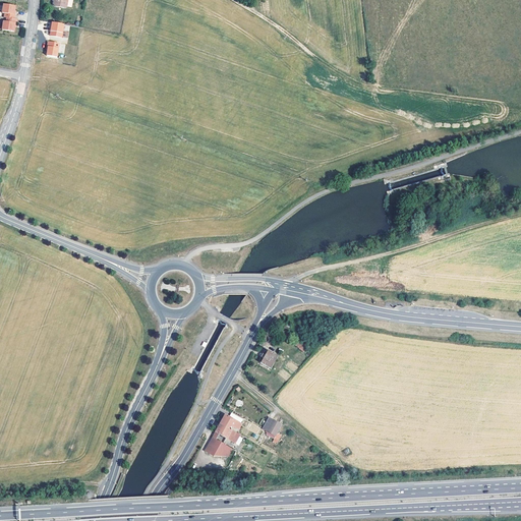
[(58,0),(58,5),(58,6),(68,9),(70,4),(70,0),(58,0)]
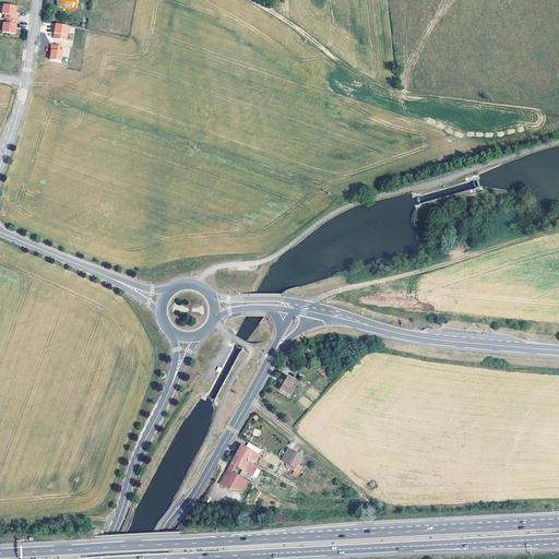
[(16,7),(3,4),(2,13),(6,14),(4,19),(7,19),(15,20),(16,15),(15,15),(15,11),(16,7)]
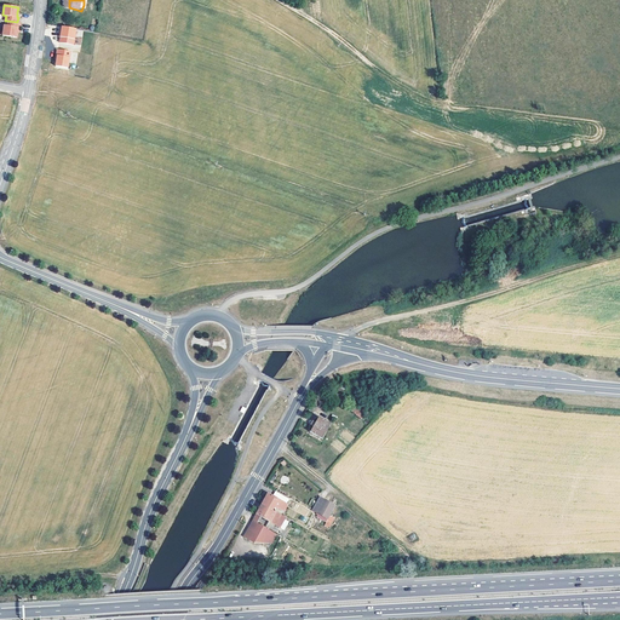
[(17,22),(7,21),(7,26),(4,24),(4,30),(3,35),(16,38),(17,32),(18,28),(19,28),(21,23),(17,22)]
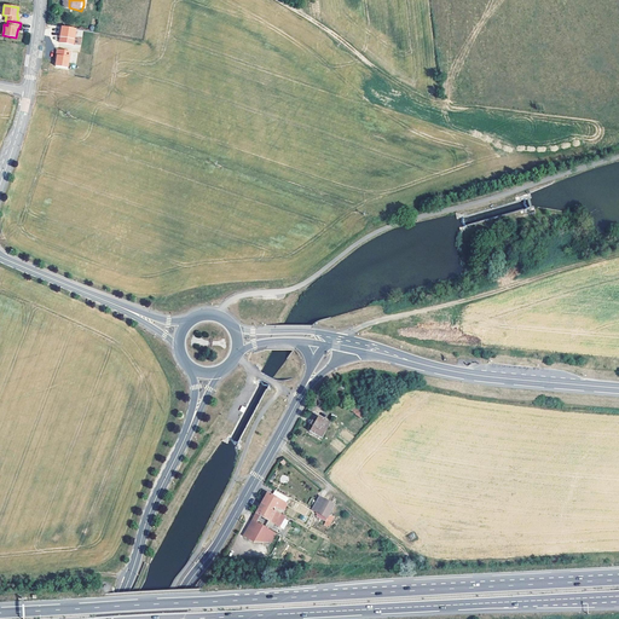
[(79,30),(64,28),(63,33),(64,33),(63,38),(62,44),(76,46),(79,30)]
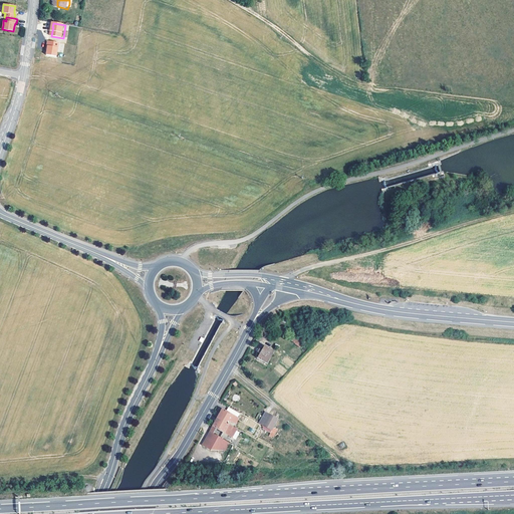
[(60,44),(49,42),(48,46),(49,47),(48,50),(47,55),(57,57),(60,44)]
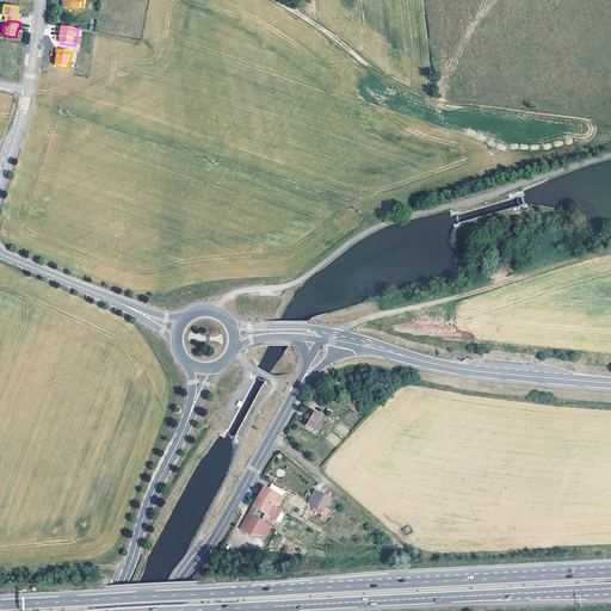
[(343,381),(338,377),(334,382),(332,384),(337,388),(343,381)]
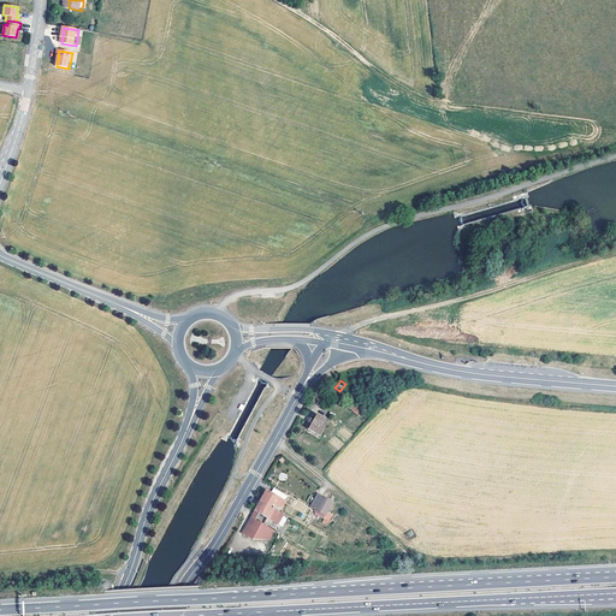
[(329,395),(325,394),(319,403),(323,406),(329,395)]
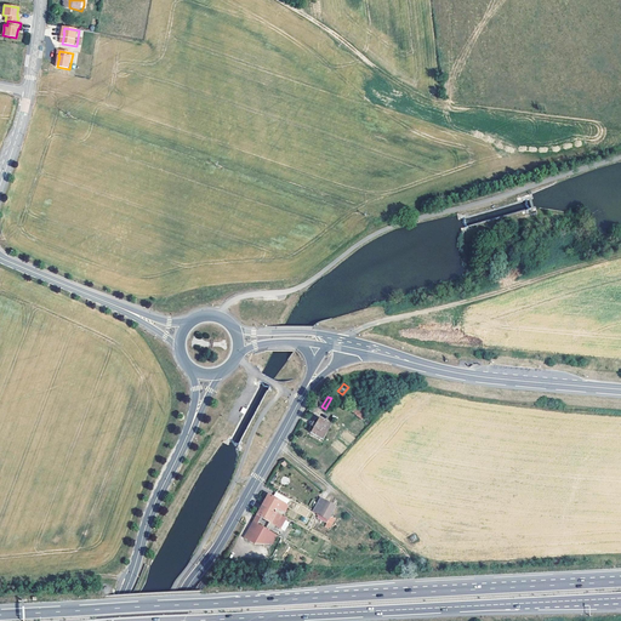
[(366,415),(355,406),(351,412),(362,421),(366,415)]
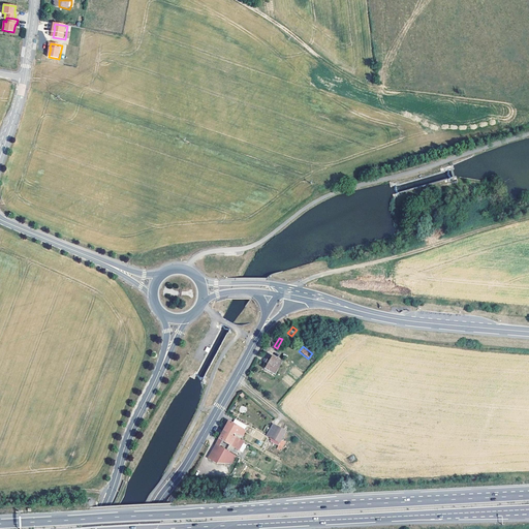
[(282,362),(272,355),(265,369),(275,375),(282,362)]
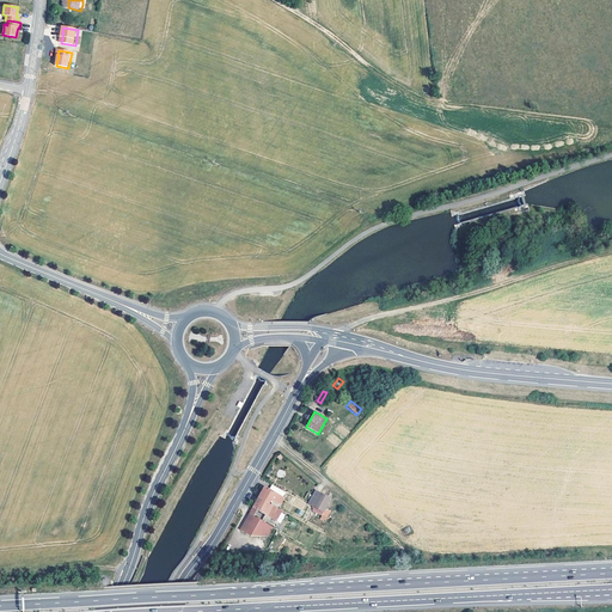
[(270,490),(265,488),(259,497),(279,508),(285,499),(283,499),(277,495),(280,490),(273,487),(270,490)]
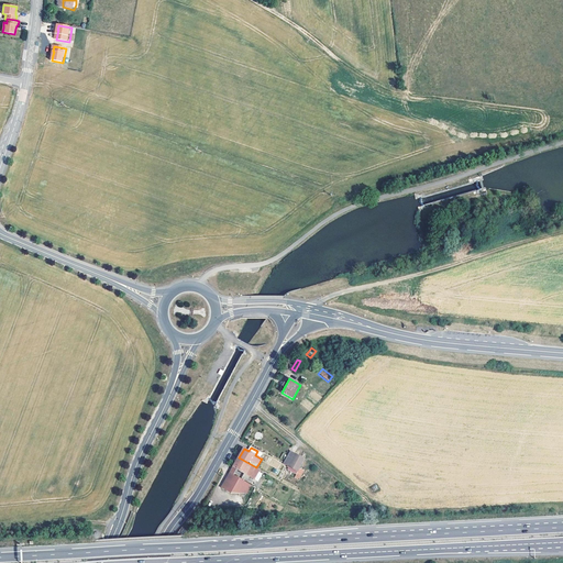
[(305,460),(291,452),(280,471),(298,481),(302,473),(299,471),(305,460)]
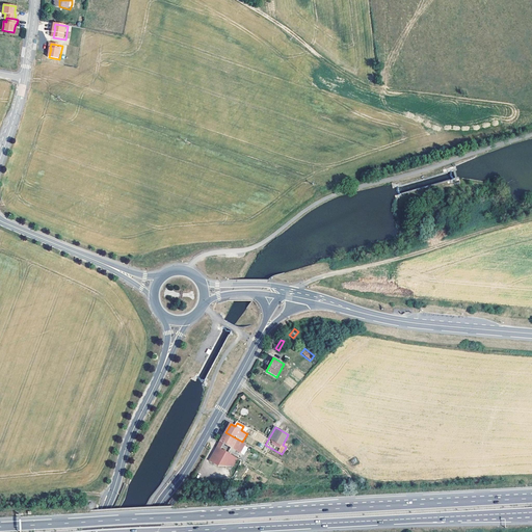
[(225,432),(220,442),(223,444),(240,453),(245,444),(242,442),(225,432)]
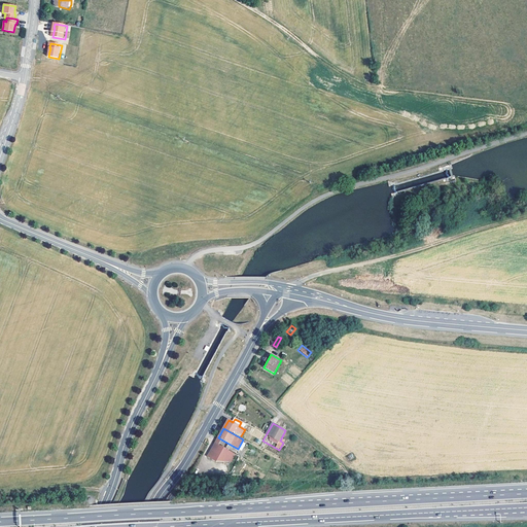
[(235,454),(218,445),(215,443),(207,456),(216,461),(231,461),(235,454)]
